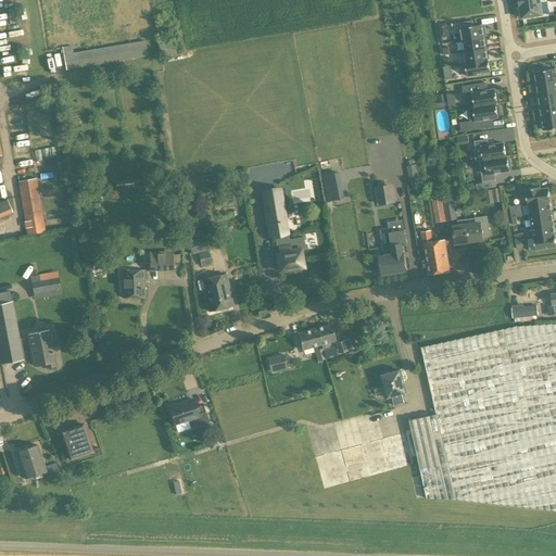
[(540,2),(519,5),(519,7),(520,7),(521,17),(542,14),(540,2)]
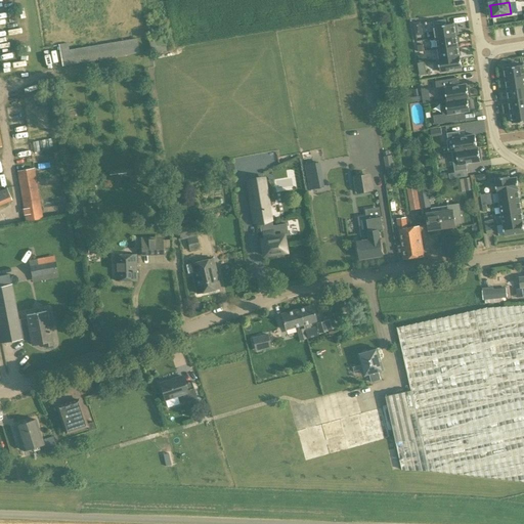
[(434,27),(436,38),(455,35),(453,24),(434,27)]
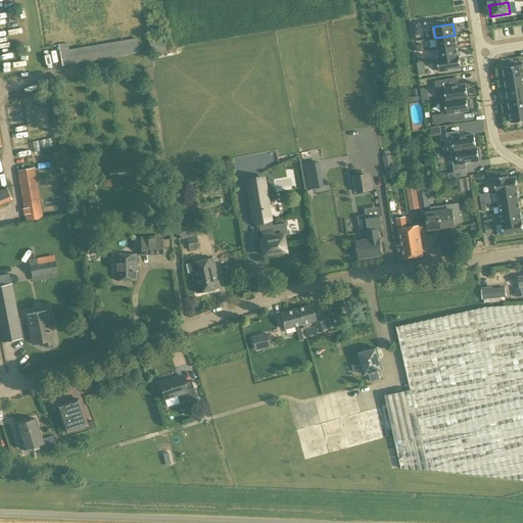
[(435,38),(437,48),(457,45),(455,35),(435,38)]
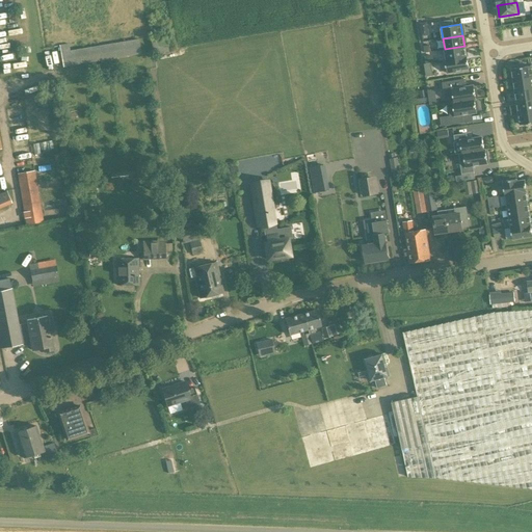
[(62,68),(141,54),(138,38),(70,50),(69,44),(59,45),(62,68)]
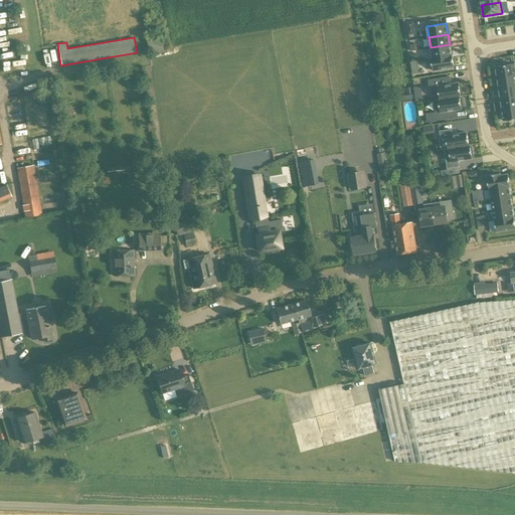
[(148,52),(163,50),(160,37),(146,40),(148,52)]
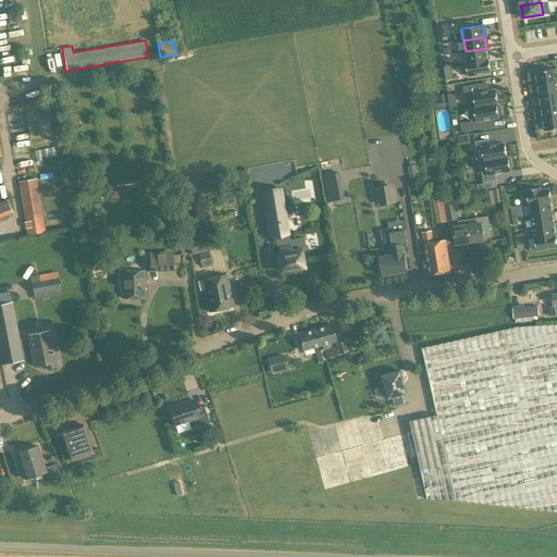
[(486,48),(466,51),(467,63),(487,60),(486,48)]
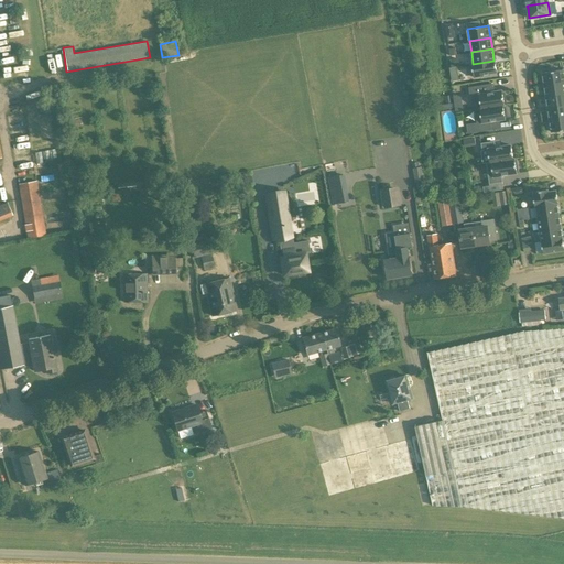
[(473,64),(475,76),(496,73),(494,61),(473,64)]
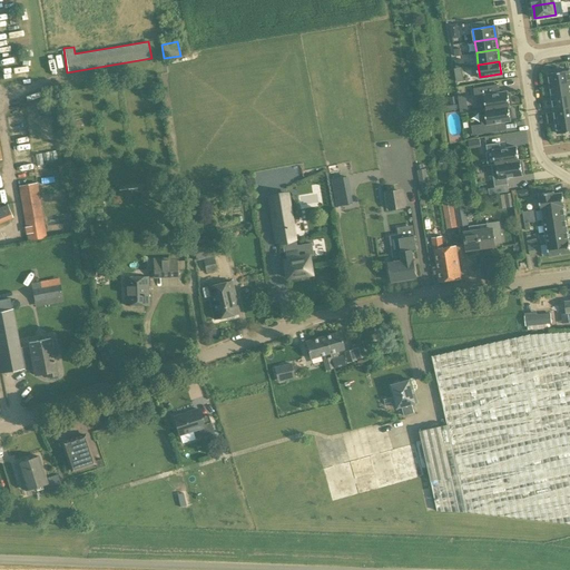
[(548,74),(550,86),(569,81),(569,75),(569,70),(548,74)]
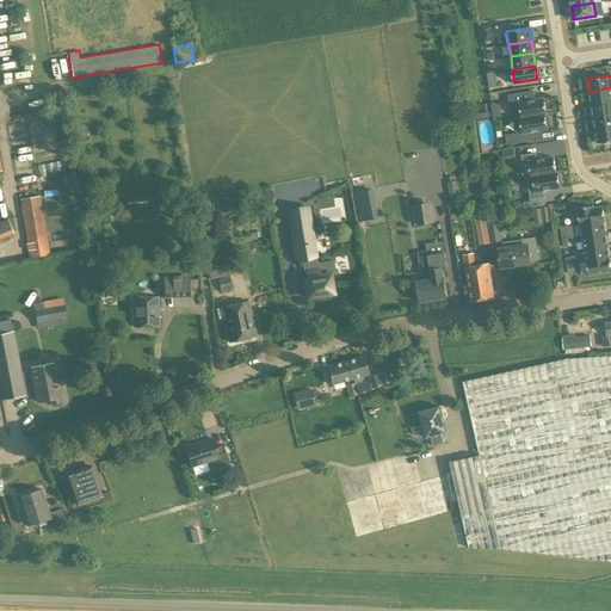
[(610,87),(590,92),(592,104),(610,100),(610,87)]
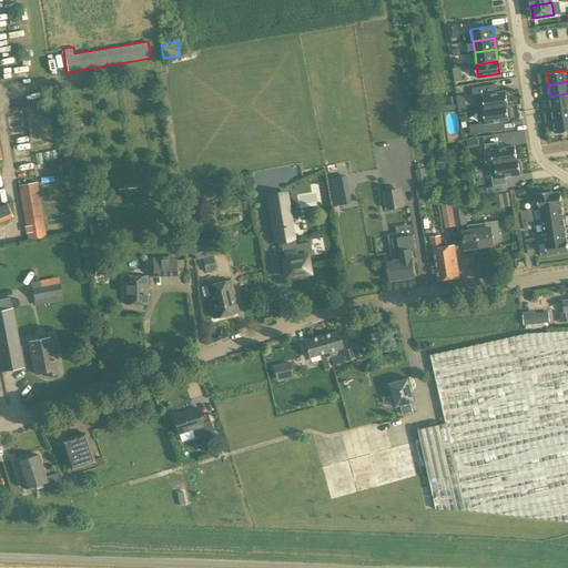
[(474,97),(477,97),(479,110),(506,105),(507,107),(508,105),(508,103),(509,103),(508,93),(506,94),(506,91),(497,93),(496,84),(472,88),(474,97)]
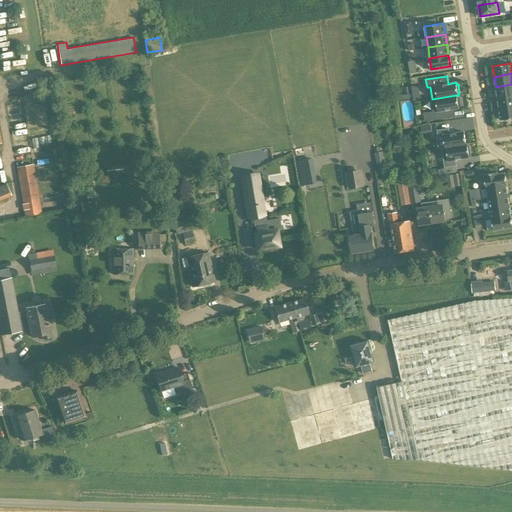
[(511,84),(496,87),(497,98),(511,95),(511,84)]
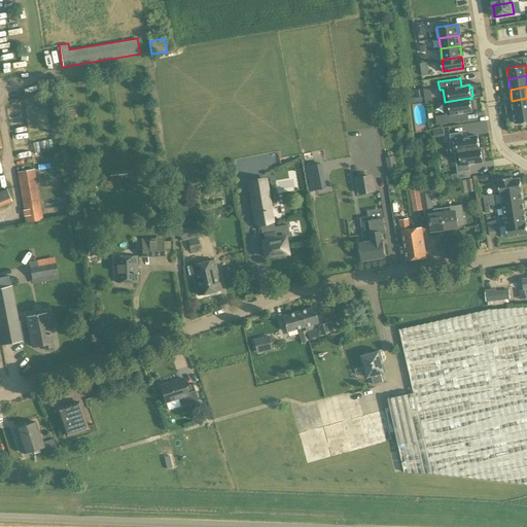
[(470,100),(470,99),(469,98),(444,102),(446,114),(435,116),(437,125),(459,121),(458,113),(471,111),(471,109),(473,108),(472,100),(470,100)]
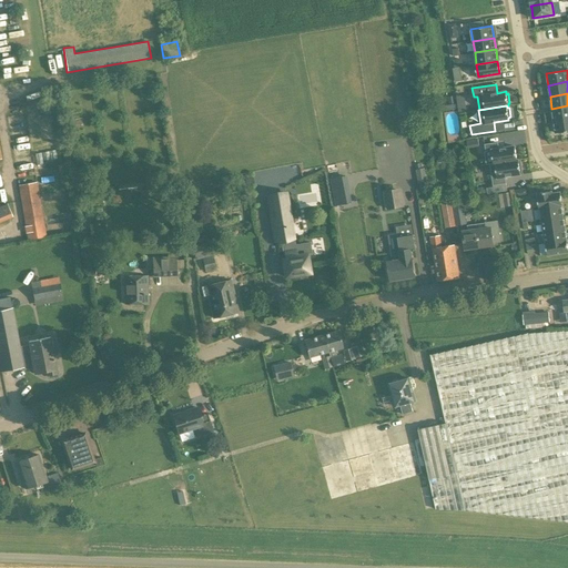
[(567,105),(551,109),(554,121),(567,118),(567,105)]
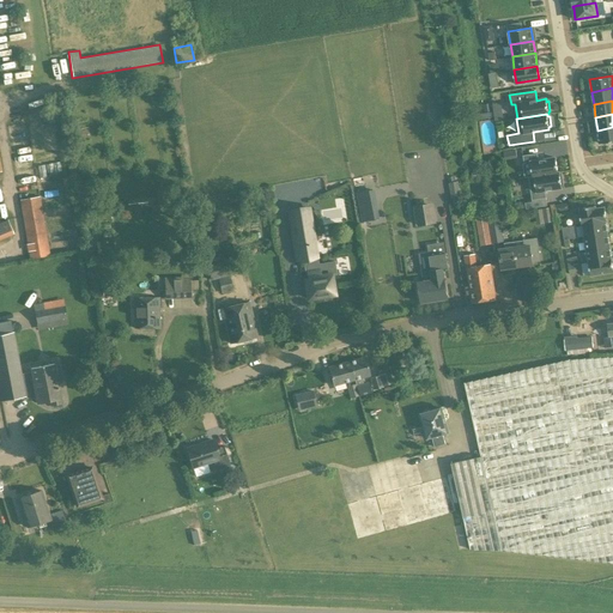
[(612,127),(598,131),(600,143),(612,140),(612,127)]
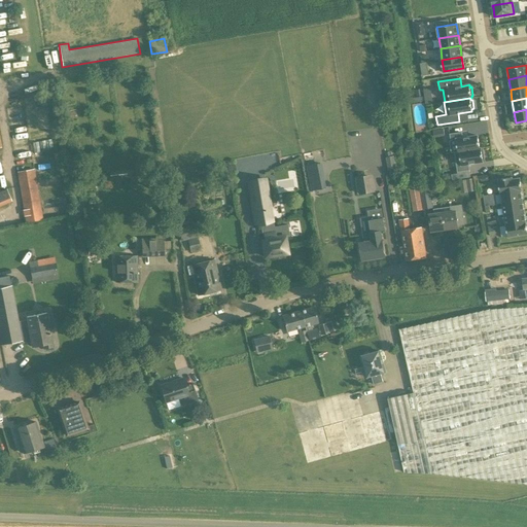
[(475,134),(488,133),(487,121),(473,123),(475,128),(475,134)]
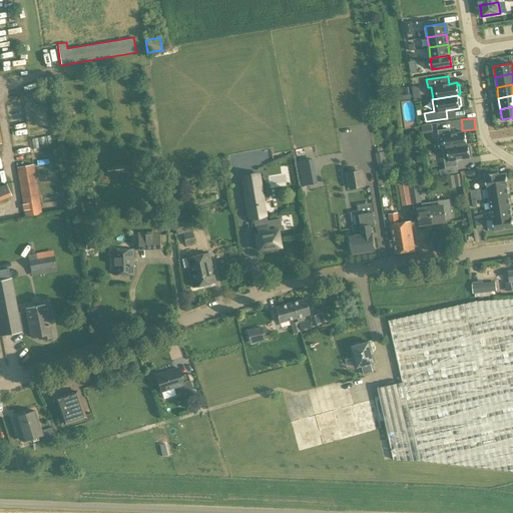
[(444,136),(446,148),(467,144),(465,132),(450,134),(449,129),(438,131),(439,136),(444,136)]
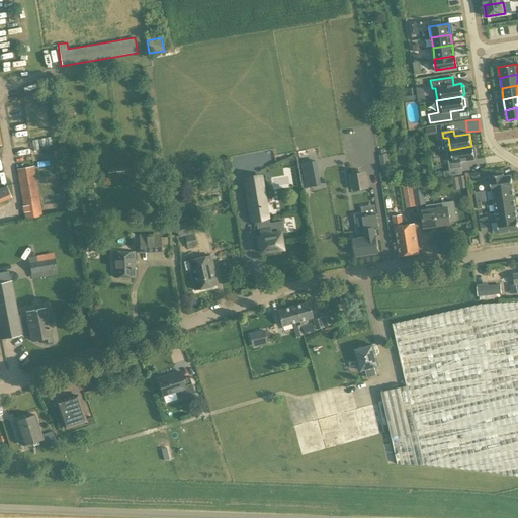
[(446,150),(449,170),(461,168),(460,161),(473,159),(473,157),(476,157),(475,148),(472,149),(472,146),(471,146),(450,150),(446,150)]
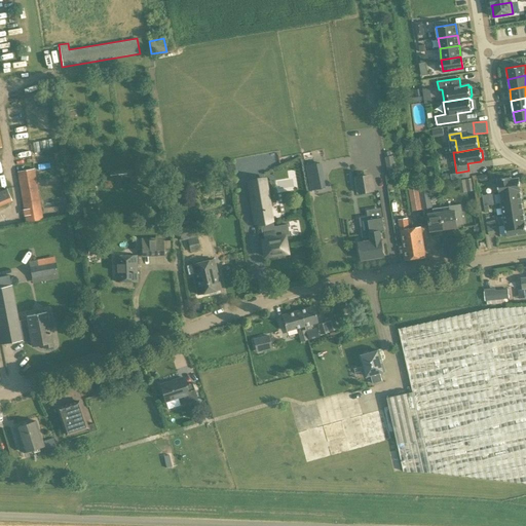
[(385,157),(386,171),(395,170),(392,156),(385,157)]
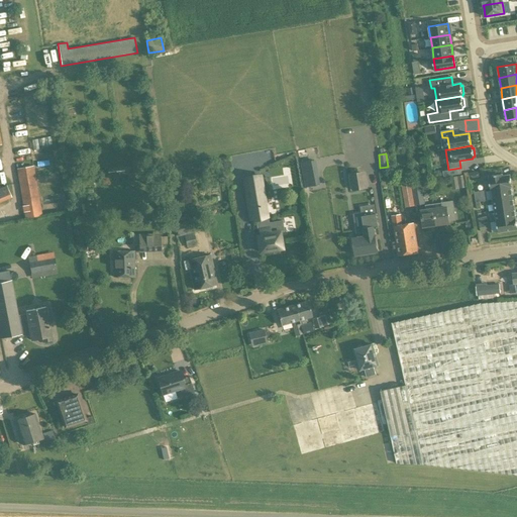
[(315,163),(303,166),(307,189),(319,187),(315,163)]
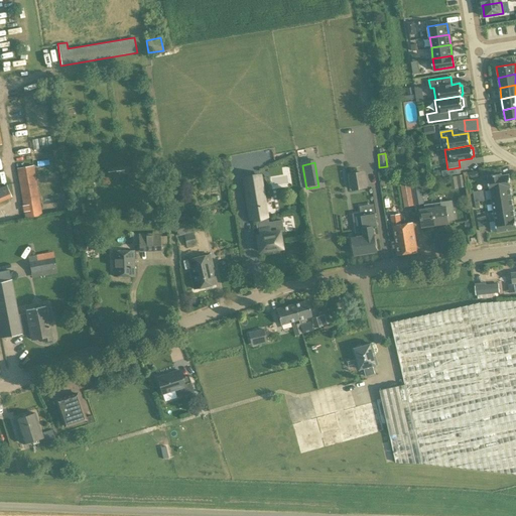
[(25,219),(42,216),(33,165),(16,168),(25,219)]
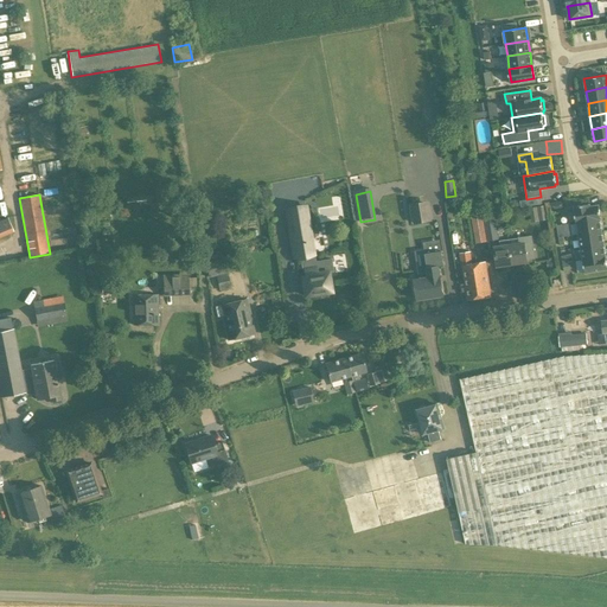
[(146,196),(126,198),(127,206),(147,204),(146,196)]
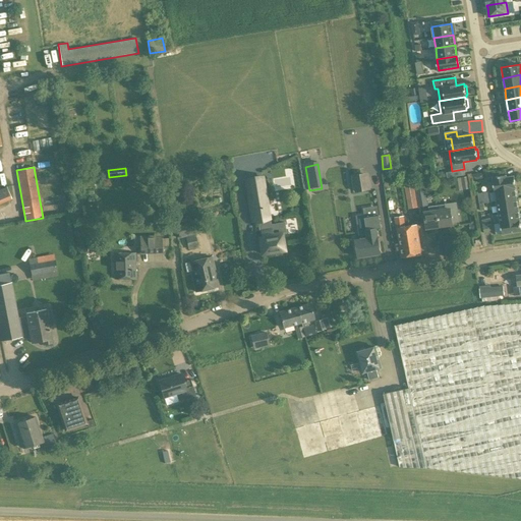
[(367,172),(362,173),(362,168),(352,169),(353,175),(351,175),(354,192),(370,189),(367,172)]
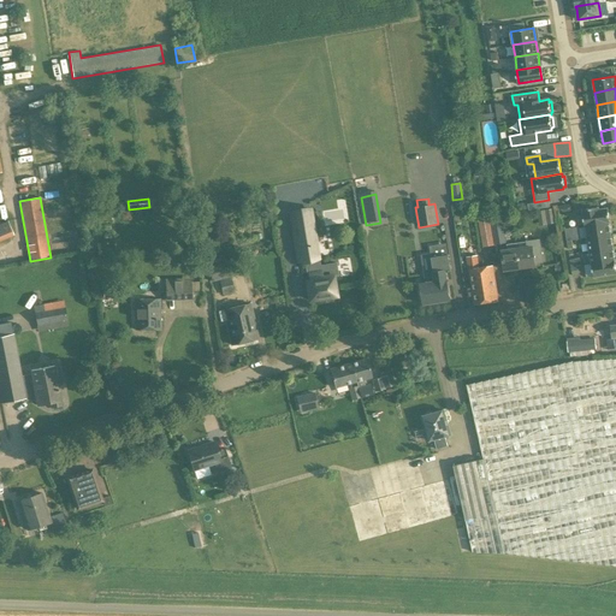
[(537,212),(539,226),(555,223),(552,208),(537,212)]
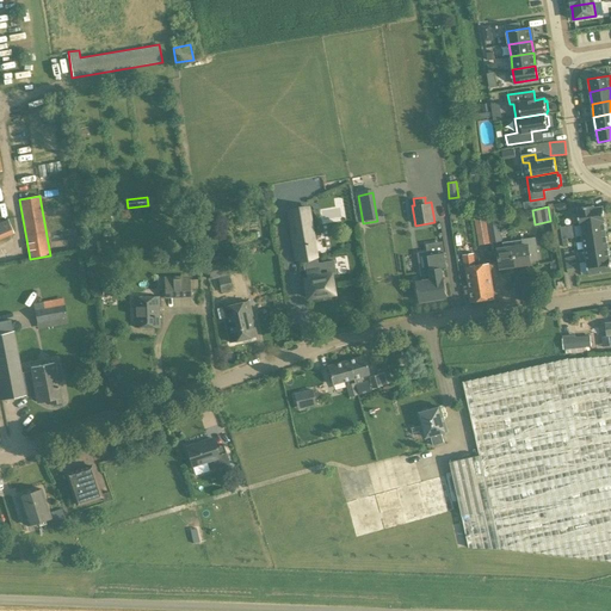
[(295,260),(304,258),(308,279),(304,279),(308,297),(321,295),(323,300),(331,298),(332,294),(333,294),(329,272),(334,271),(333,264),(327,264),(327,263),(318,264),(308,208),(287,211),(295,260)]
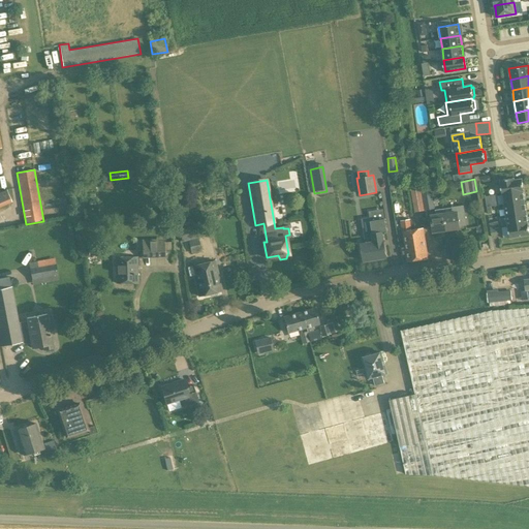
[(501,183),(503,193),(523,190),(521,180),(501,183)]
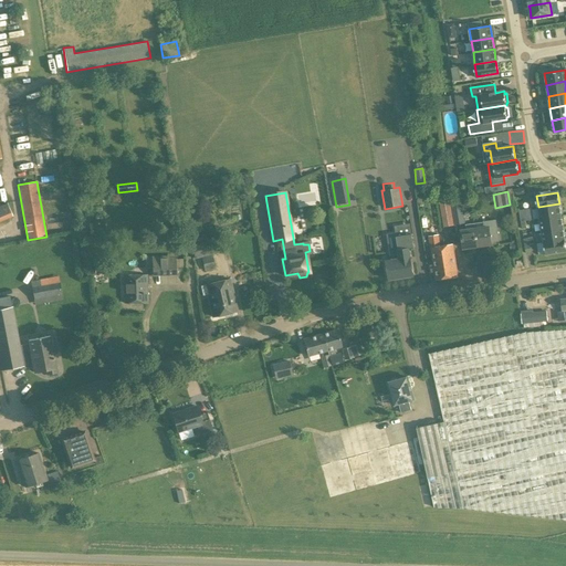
[(464,223),(460,198),(451,199),(453,217),(454,226),(464,223)]
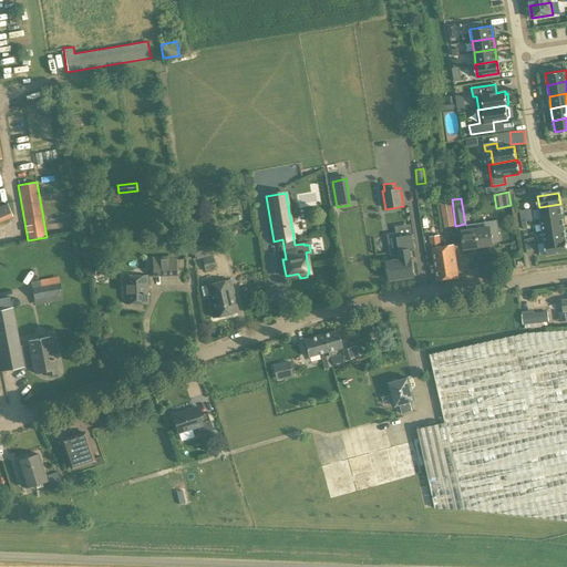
[(440,202),(444,228),(455,226),(454,217),(452,199),(440,202)]
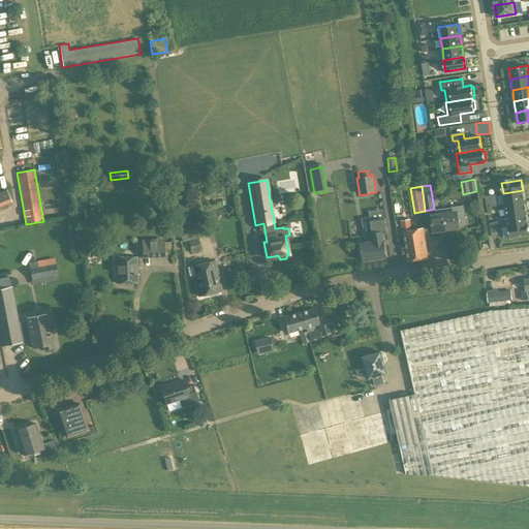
[(6,190),(0,192),(0,207),(11,203),(6,190)]
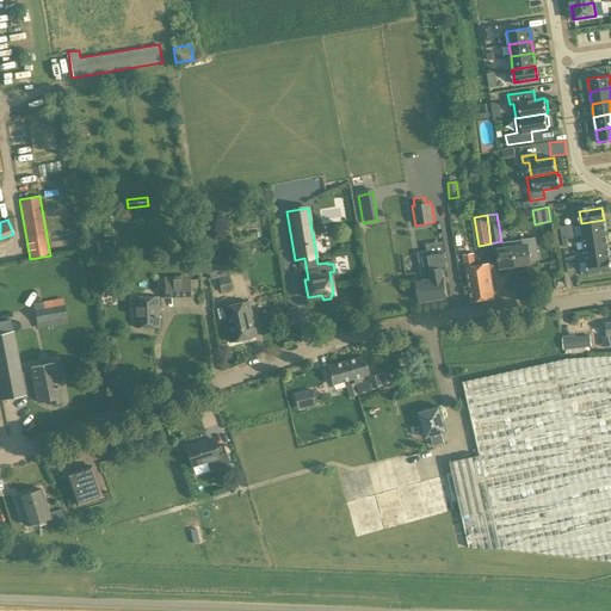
[(581,223),(582,236),(605,233),(604,220),(581,223)]
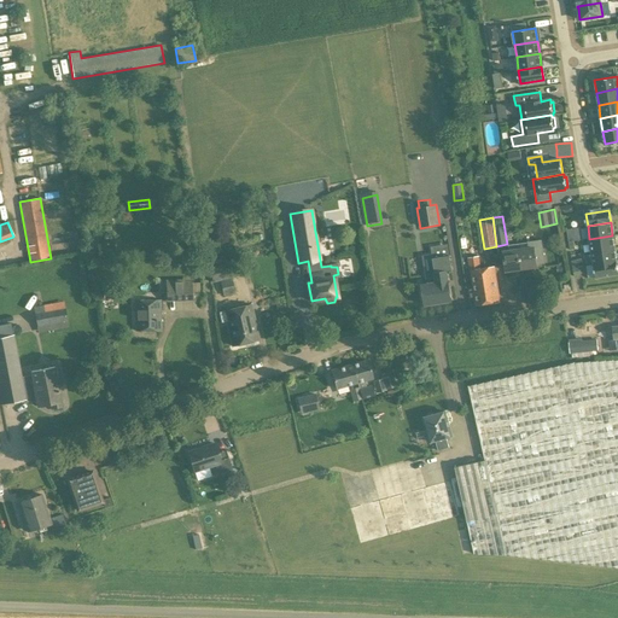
[(567,239),(579,237),(578,227),(566,229),(567,239)]
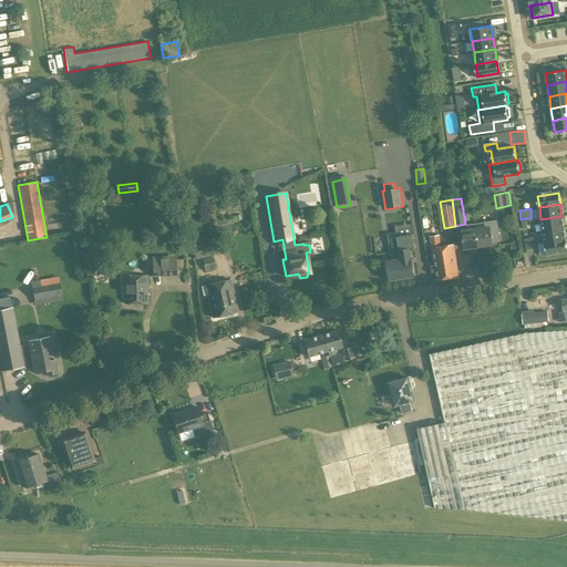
[(540,219),(543,230),(564,228),(562,216),(540,219)]
